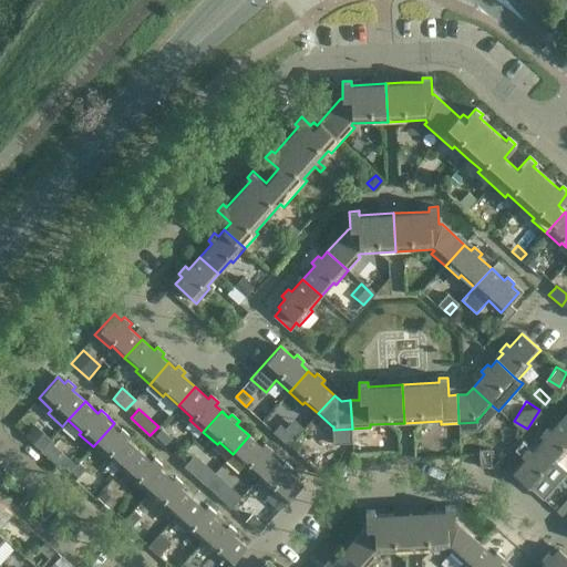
[(566,423),(562,419),(550,431),(547,429),(540,435),(544,439),(537,445),(558,464),(566,453),(566,423)]
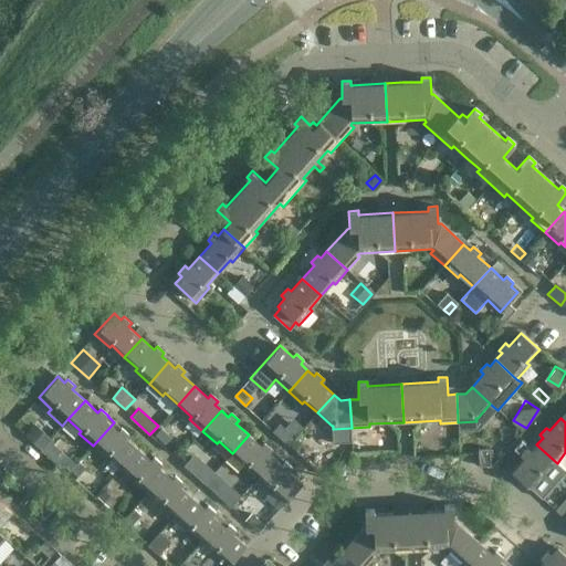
[(114,422),(93,446),(106,458),(108,456),(122,468),(138,449),(126,438),(128,435),(122,428),(121,428),(114,422)]
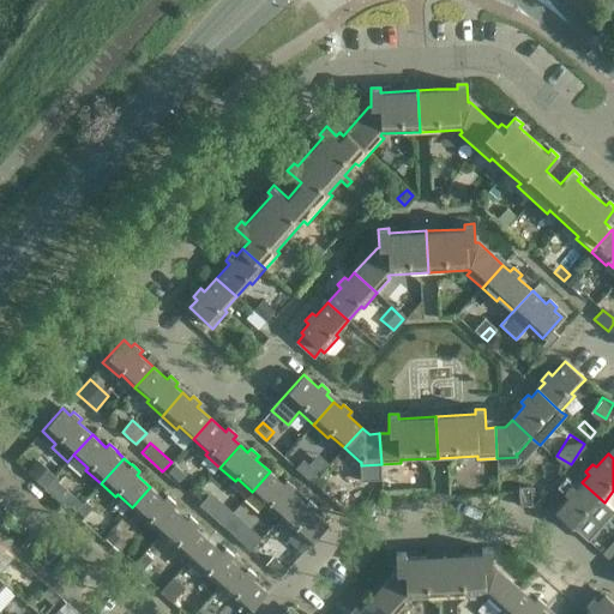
[(29,471),(46,487),(55,475),(38,461),(29,471)]
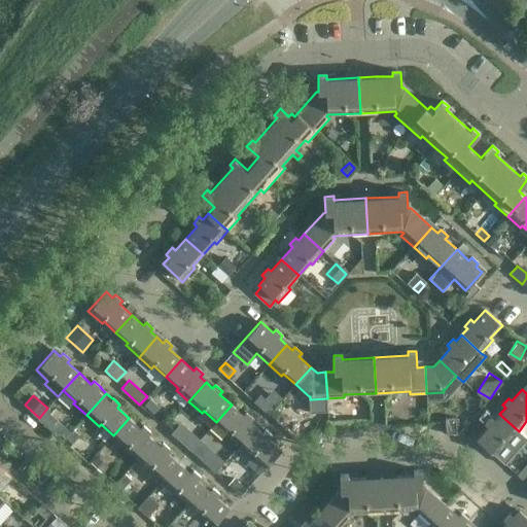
[(262,395),(255,402),(269,415),(278,403),(274,400),(272,403),(262,395)]
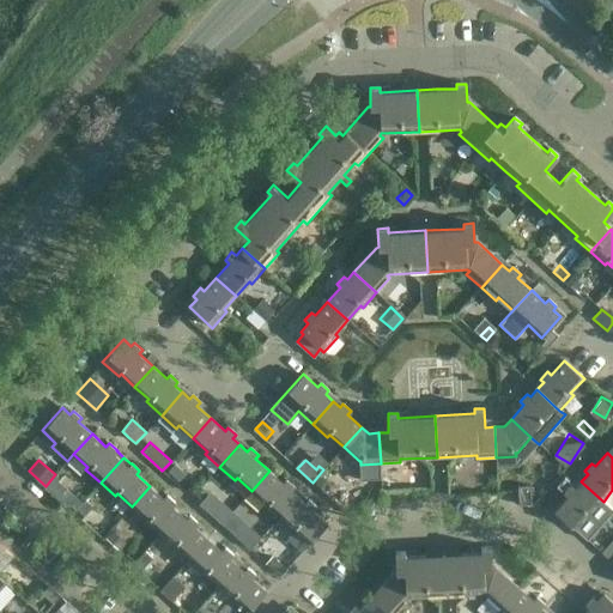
[(187,473),(175,462),(168,471),(178,481),(187,473)]
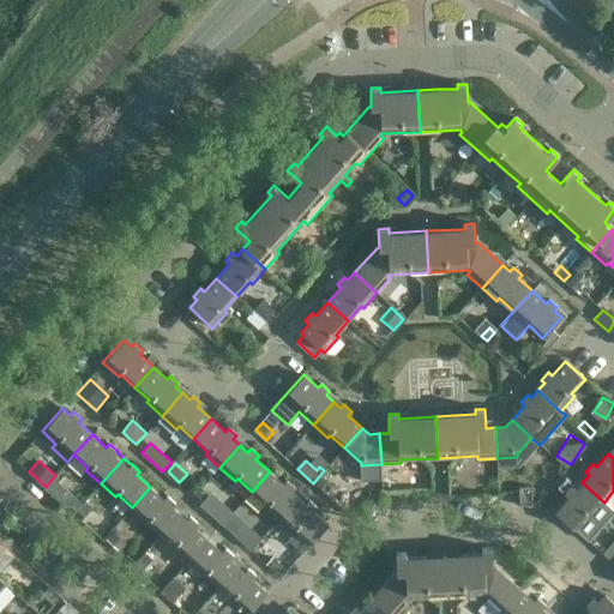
[(283,483),(270,471),(252,492),(265,504),(263,506),(278,521),(299,498),(292,491),(295,487),(287,480),(283,483)]
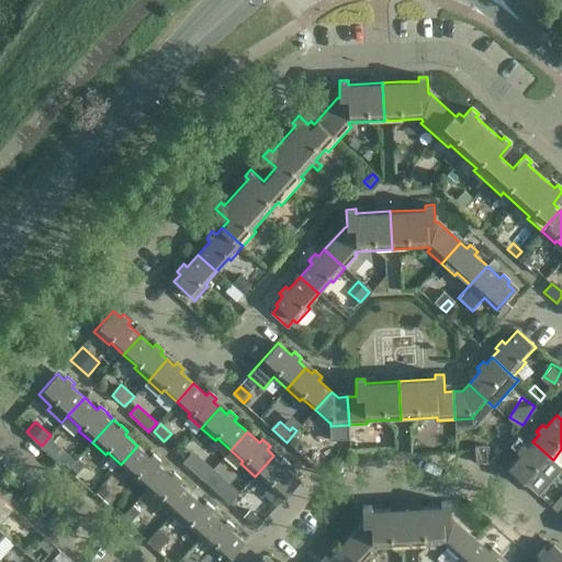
[(287,442),(296,451),(304,444),(294,435),(287,442)]
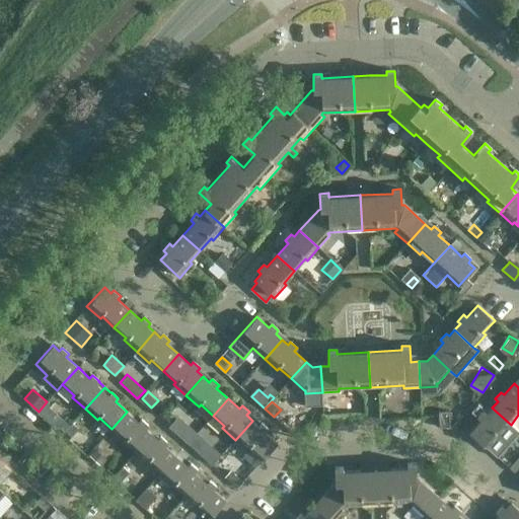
[(518,432),(518,431),(511,425),(492,408),(487,414),(484,411),(477,418),(480,421),(469,433),(497,457),(518,432)]
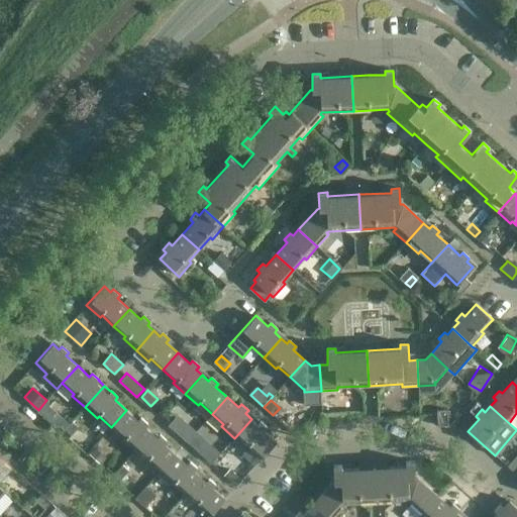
[(126,410),(111,427),(123,437),(121,440),(133,451),(153,429),(147,424),(141,418),(138,421),(126,410)]
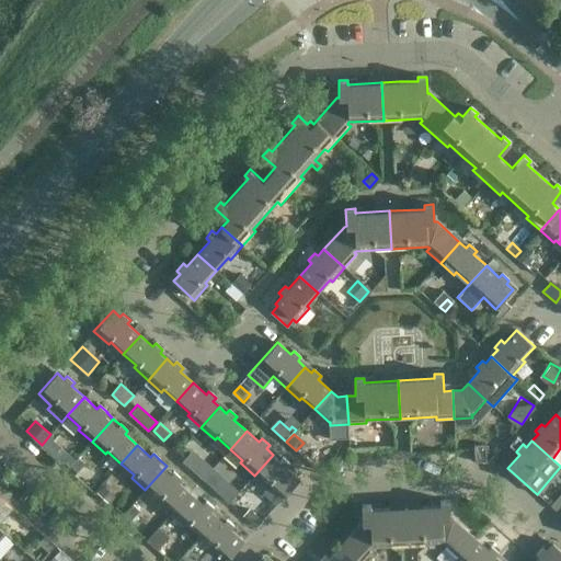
[(476,461),(485,461),(485,445),(476,446),(476,461)]
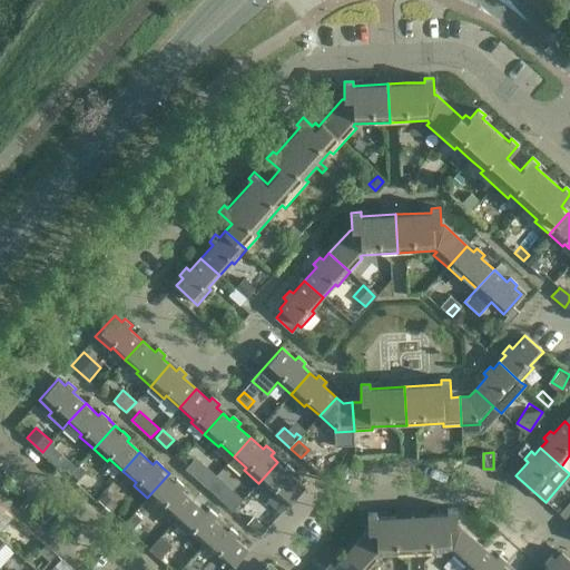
[(193,460),(187,465),(186,468),(193,474),(199,468),(193,460)]
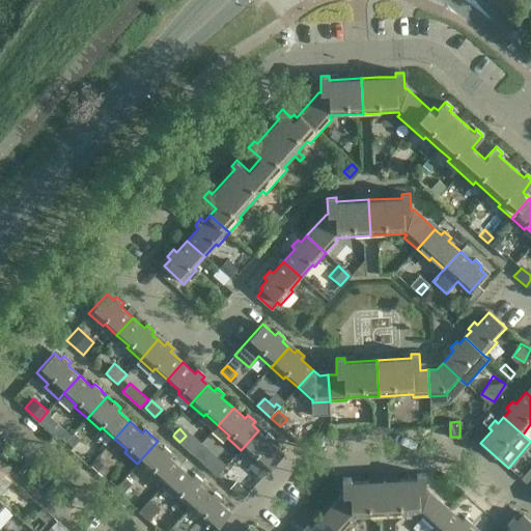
[(264,436),(258,430),(241,450),(253,462),(255,459),(269,471),(284,453),(272,442),(274,439),(268,432),(264,436)]
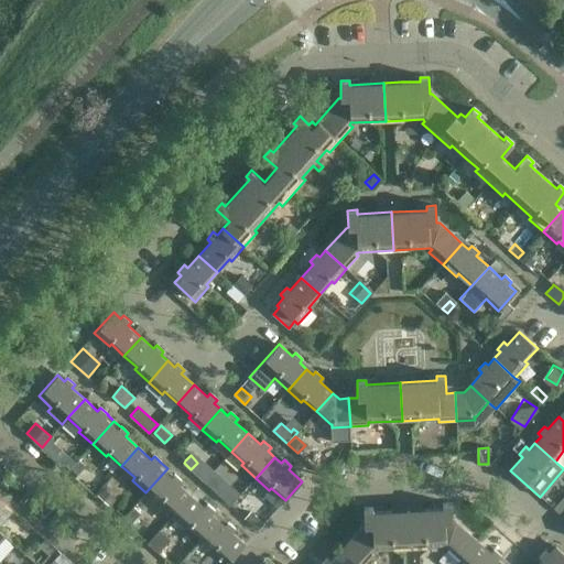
[(69,469),(76,476),(77,476),(85,466),(78,459),(69,469)]
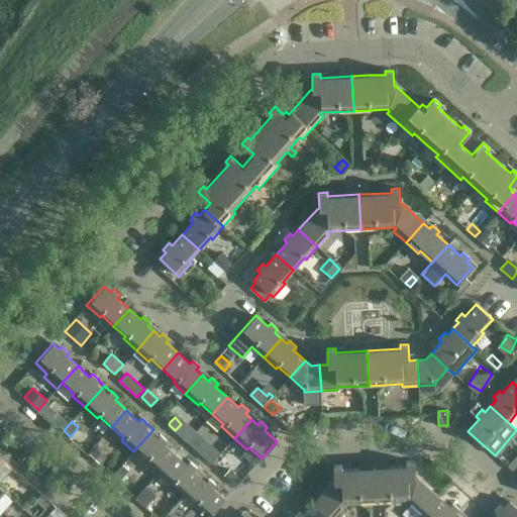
[(197,430),(187,422),(178,433),(187,441),(197,430)]
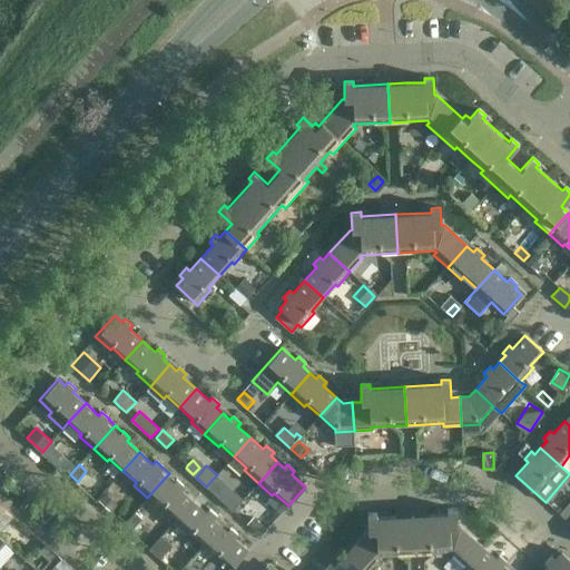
[(169,473),(147,498),(161,510),(164,508),(177,519),(194,501),(180,489),(184,485),(176,479),(176,480),(169,473)]
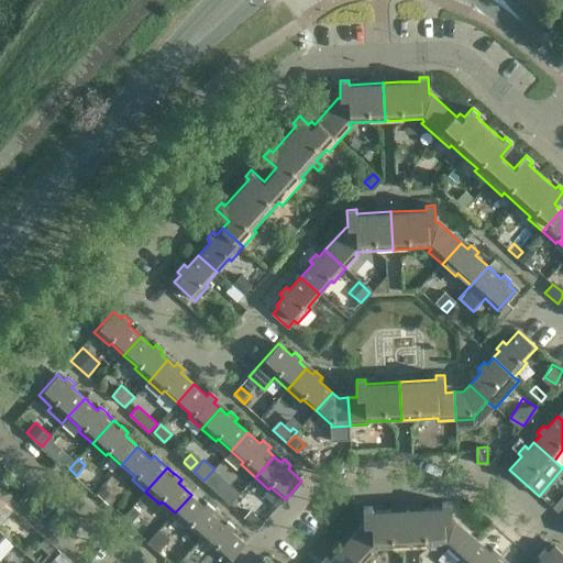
[(216,488),(222,481),(212,472),(206,479),(216,488)]
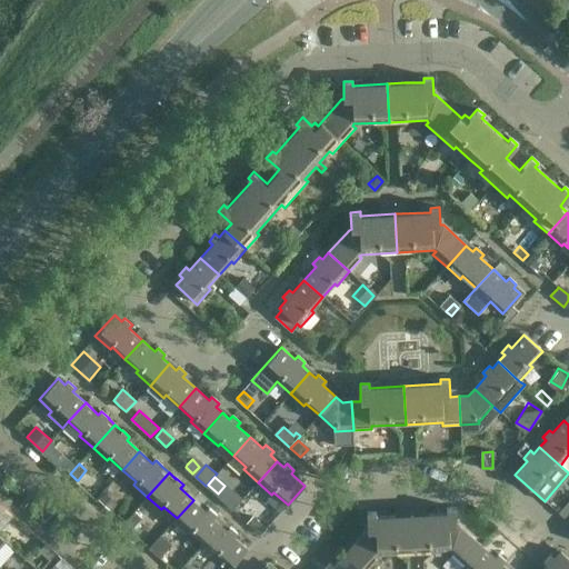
[(110,511),(118,503),(105,491),(97,500),(110,511)]
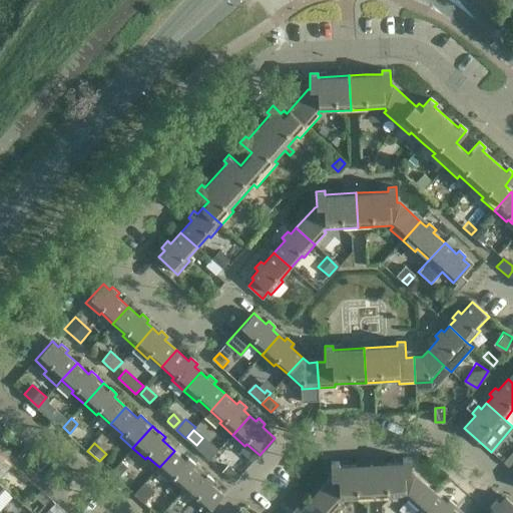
[(508,467),(512,462),(512,450),(507,457),(502,452),(497,458),(508,467)]
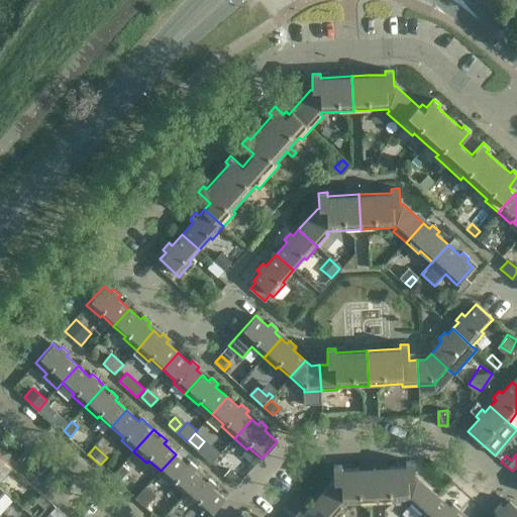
[(176,454),(161,471),(172,482),(170,484),(183,496),(203,474),(197,469),(197,468),(190,461),(187,464),(176,454)]
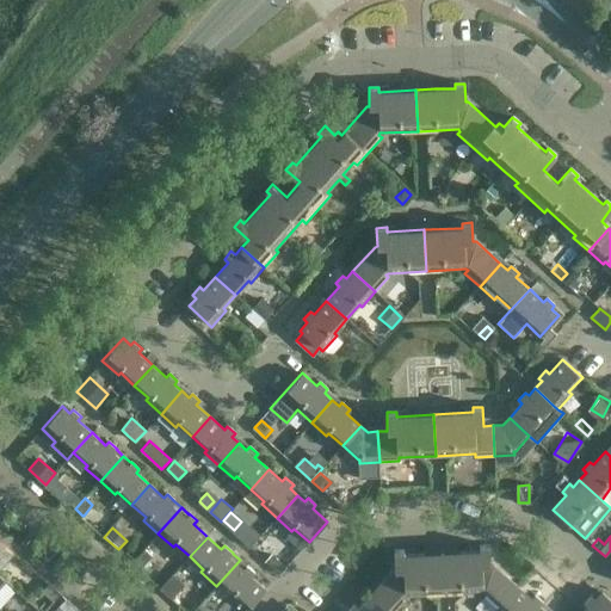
[(0,565),(13,551),(0,539),(0,565)]
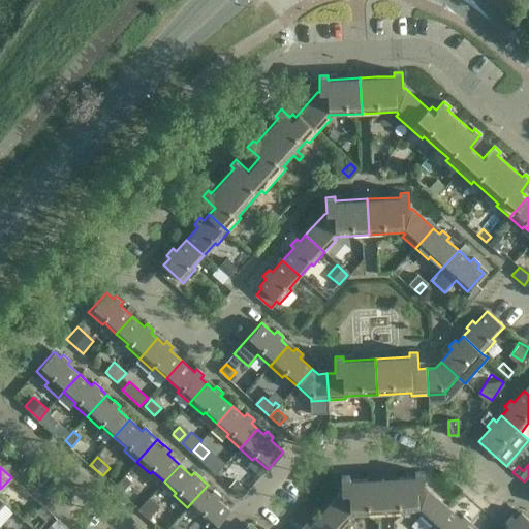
[(382,478),(384,515),(418,512),(419,514),(417,516),(431,528),(433,525),(448,507),(427,489),(425,489),(424,472),(415,472),(415,476),(382,478)]
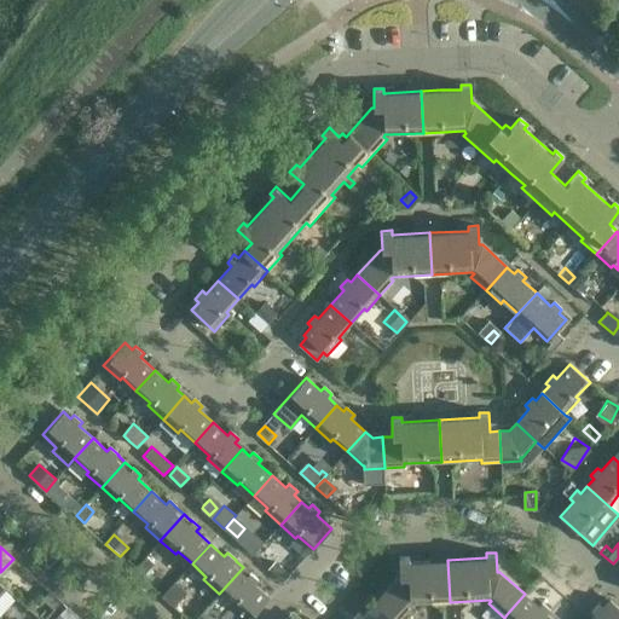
[(398,577),(375,602),(393,618),(400,618),(411,607),(409,605),(410,603),(450,602),(447,560),(410,562),(410,557),(399,557),(400,577),(398,577)]
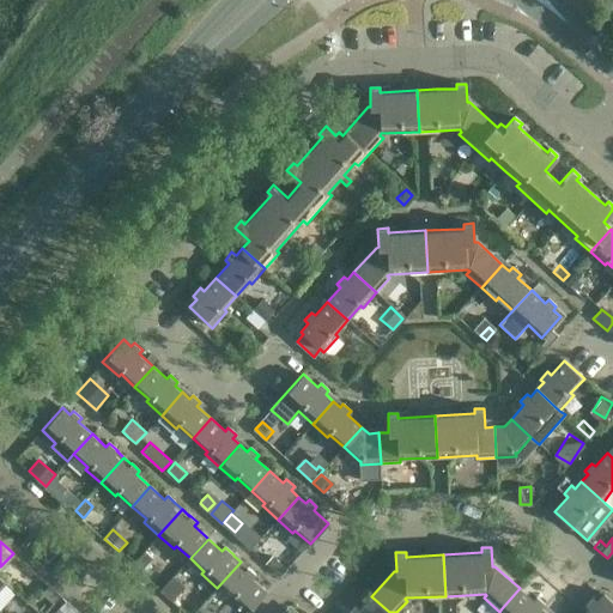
[(143,553),(135,563),(134,563),(141,569),(150,559),(143,553)]
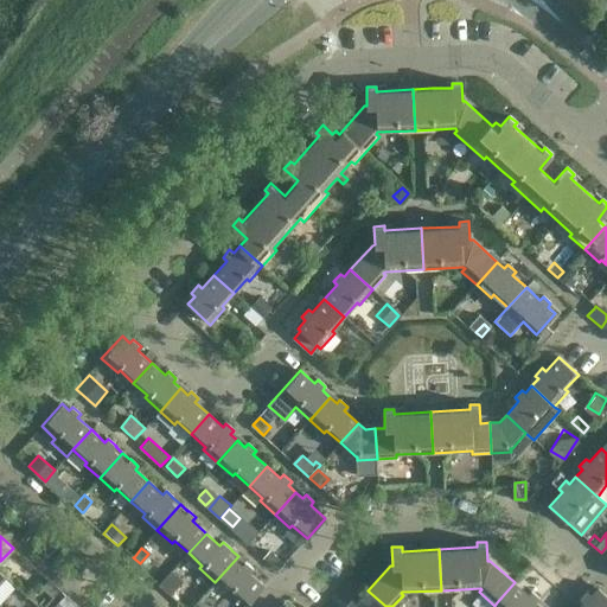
[(283,563),(269,550),(262,557),(278,570),(283,563)]
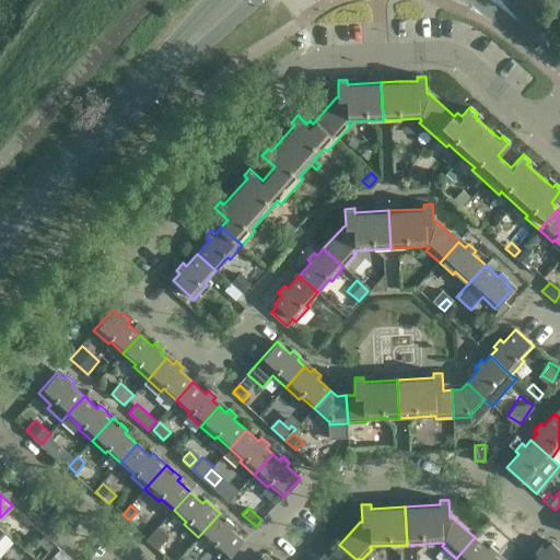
[(220,513),(198,537),(211,549),(213,546),(228,559),(244,540),(231,528),(233,525),(226,518),(220,513)]
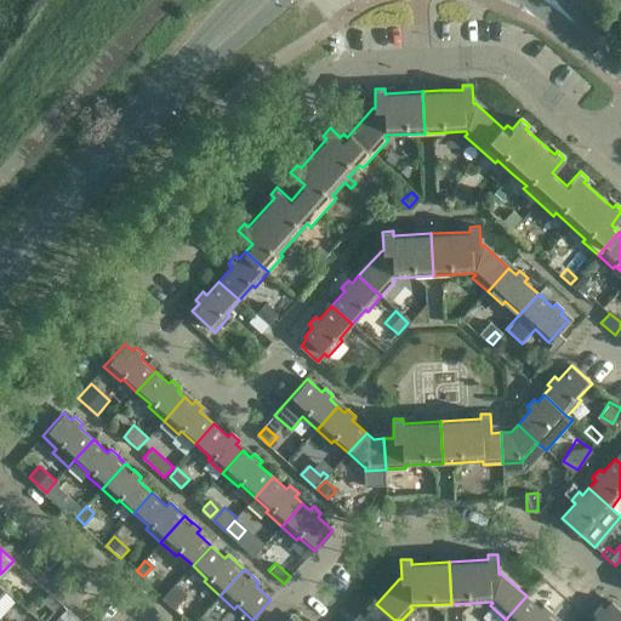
[(163,598),(178,613),(186,604),(170,590),(163,598)]
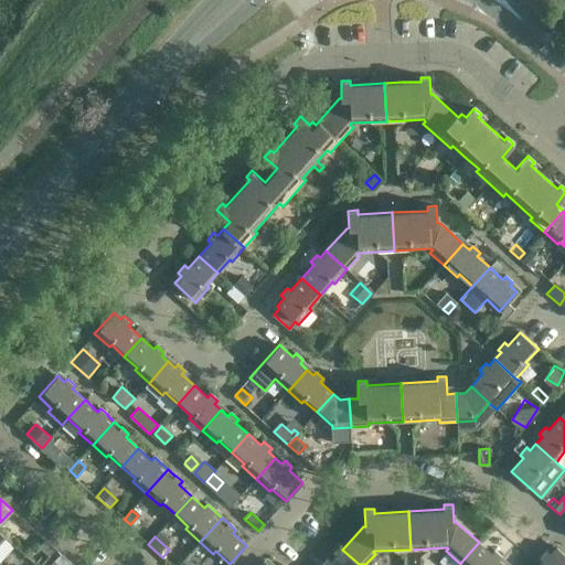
[(39,546),(50,556),(56,548),(45,540),(39,546)]
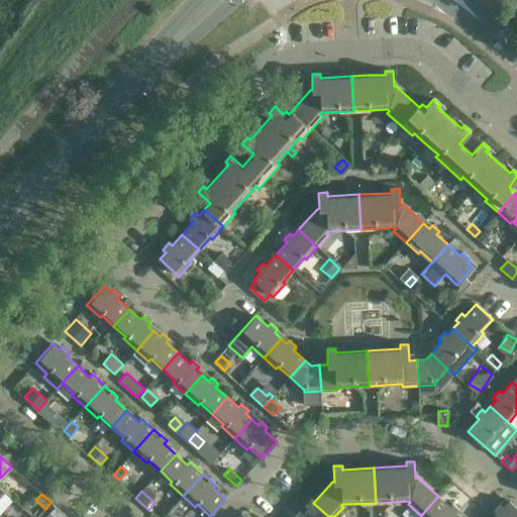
[(450,507),(438,496),(423,513),(427,516),(461,516),(456,513),(459,510),(452,504),(450,507)]
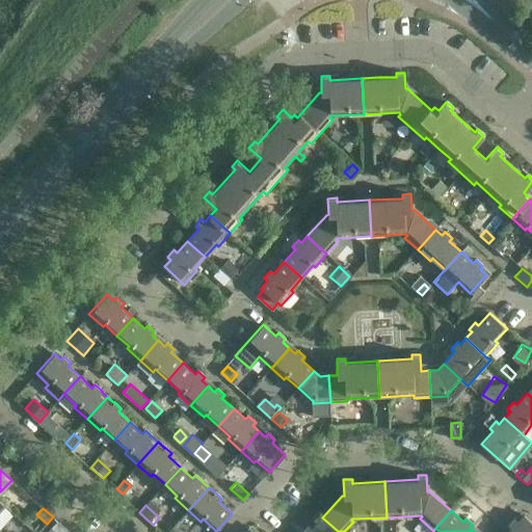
[(511,528),(508,531),(531,531),(531,520),(525,513),(517,522),(514,519),(508,526),(511,528)]
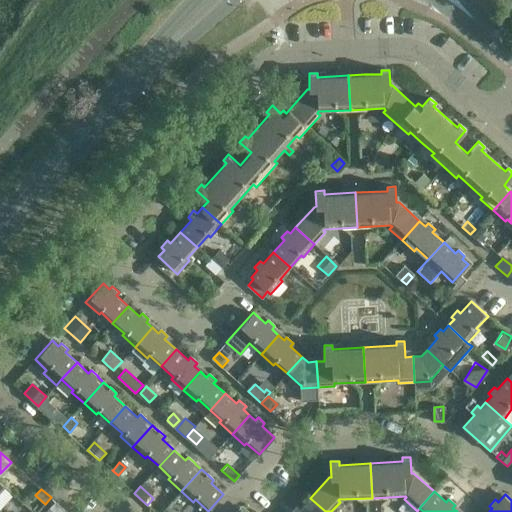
[(325,511),(310,498),(300,510),(297,507),(292,511),(325,511)]
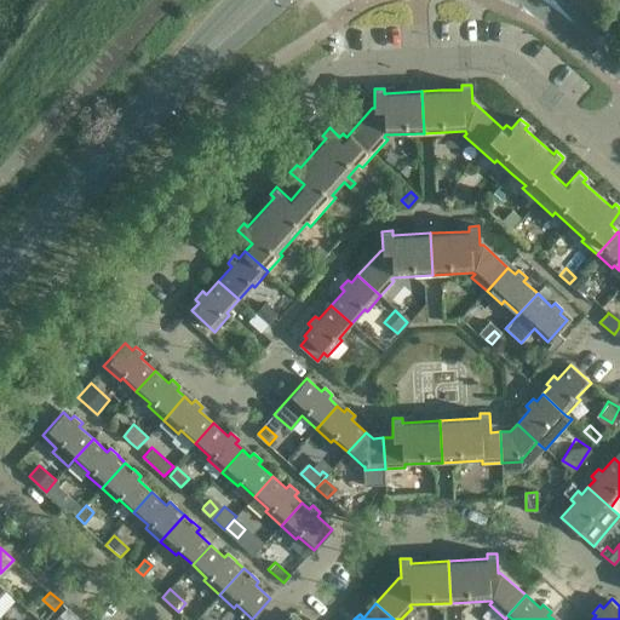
[(67,607),(59,615),(65,619),(75,619),(79,618),(67,607)]
